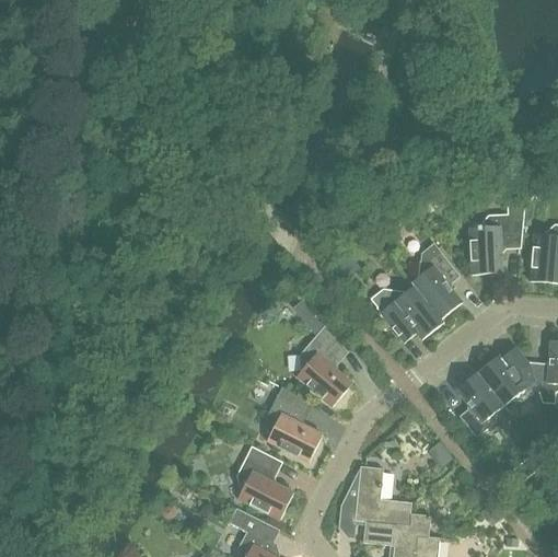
[(476,225),(467,227),(469,274),(501,273),(500,248),(503,244),(520,243),(523,204),(506,205),(506,213),(487,213),(476,225)]
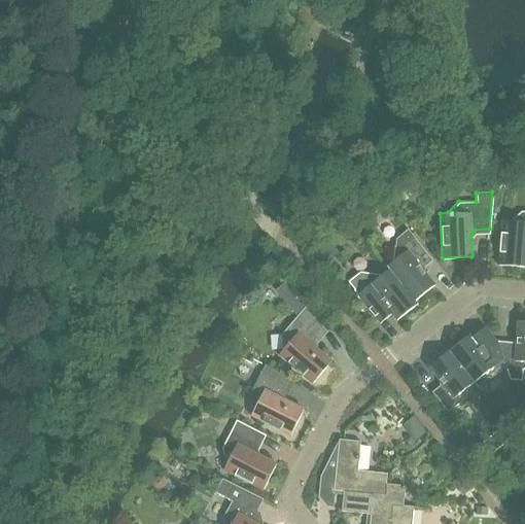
[(390,199),(386,193),(382,196),(386,202),(390,199)]
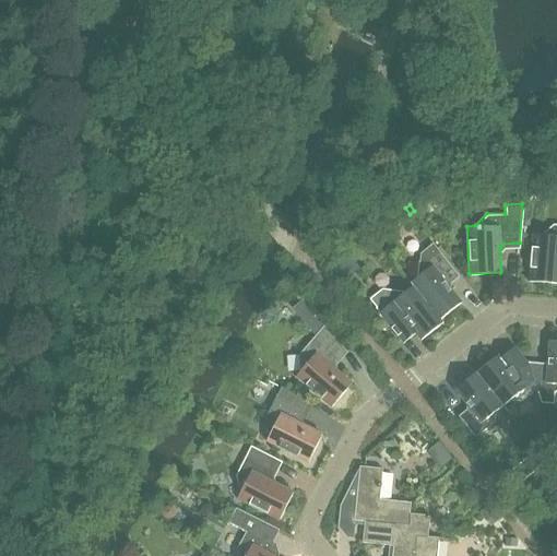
[(556,282),(556,223),(553,223),(540,233),(532,233),(528,280),(556,282)]
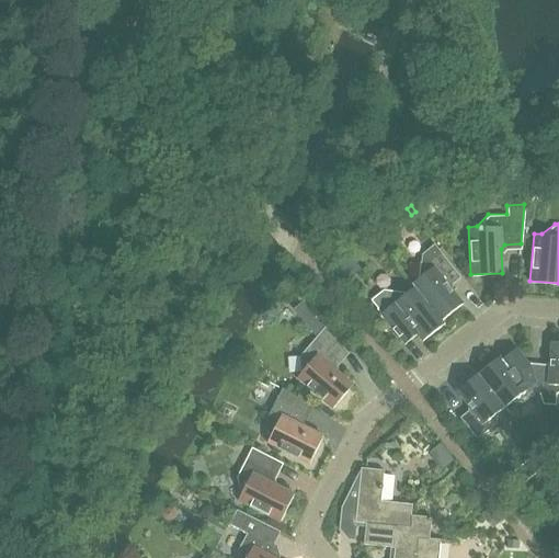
[(410,283),(412,286),(413,286),(440,319),(441,318),(461,302),(448,285),(448,280),(457,273),(433,242),(417,255),(418,276),(410,283)]
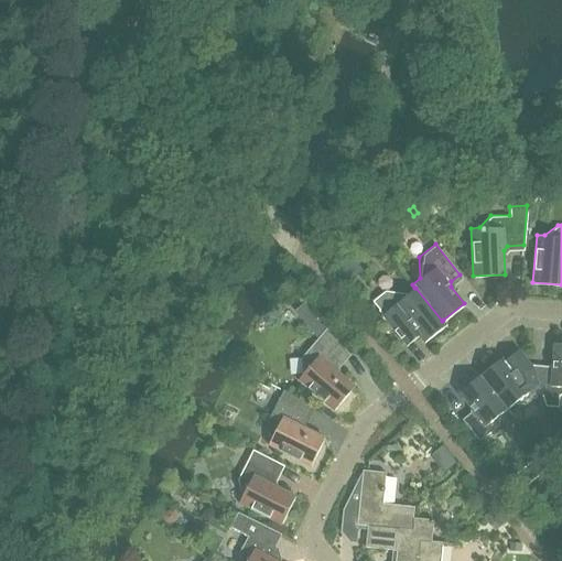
[(406,344),(418,334),(423,341),(445,324),(443,320),(442,321),(415,288),(414,288),(408,293),(385,289),(371,300),(395,331),(396,330),(406,344)]
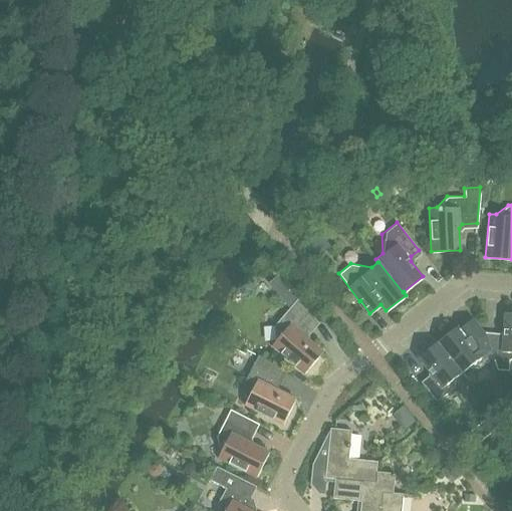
[(323,350),(307,337),(305,335),(305,331),(315,319),(298,297),(275,323),(276,339),(272,345),(304,372),(323,350)]
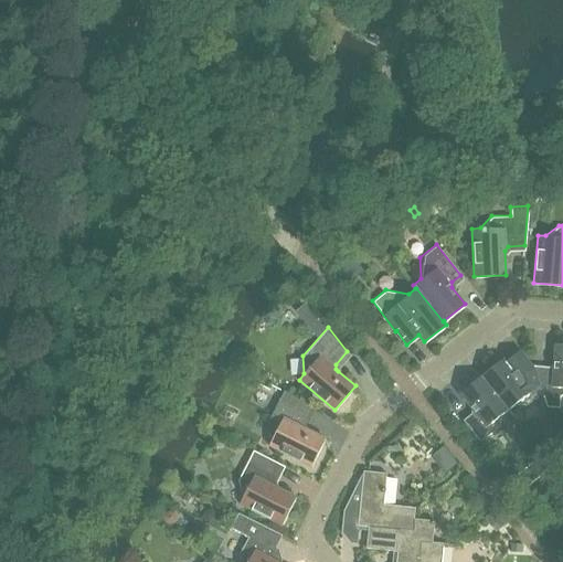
[(552,366),(531,364),(541,393),(545,405),(559,406),(560,394),(561,395),(562,392),(562,342),(554,342),(552,366)]
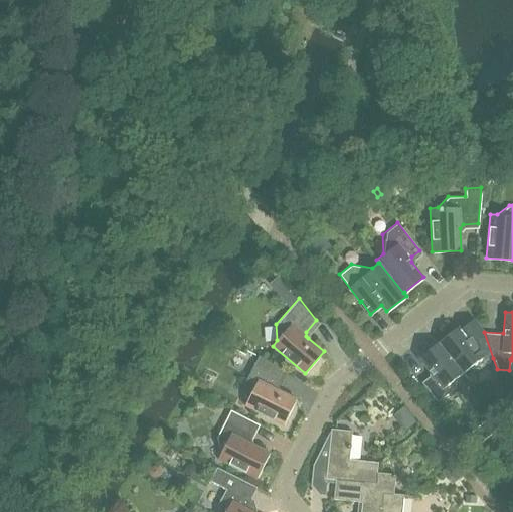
[(457,325),(438,341),(463,373),(470,368),(478,367),(490,358),(493,358),(484,332),(483,332),(471,317),(459,327),(457,325)]
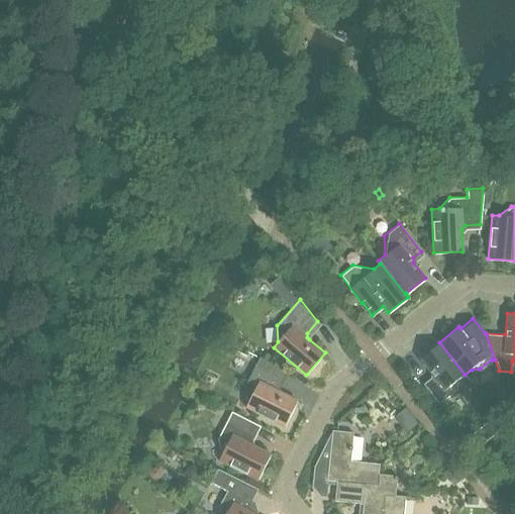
[(465,375),(439,342),(419,357),(432,375),(422,383),(438,403),(455,389),(457,380),(465,375)]
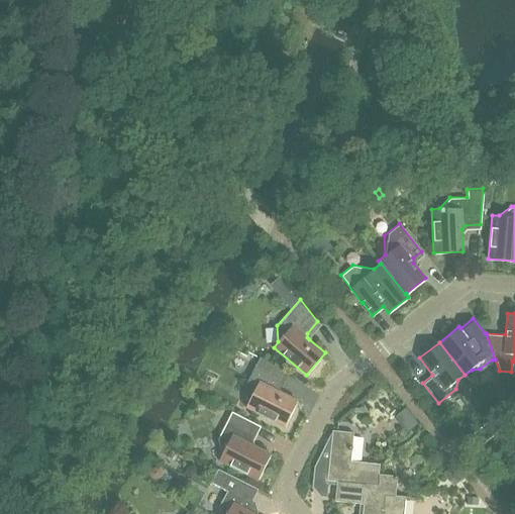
[(298,400),(280,391),(278,390),(276,385),(284,371),(260,355),(244,386),(249,400),(246,407),(285,426),(298,400)]
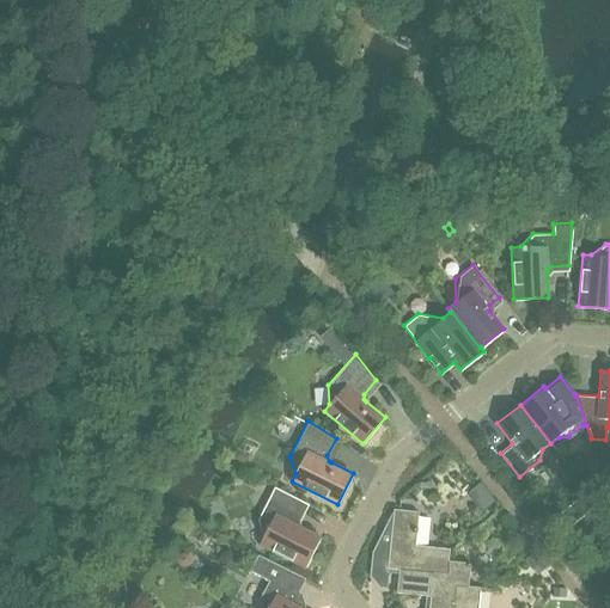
[(321,538),(300,527),(297,526),(296,520),(304,502),(274,486),(257,520),(263,536),(260,544),(305,566),(321,538)]
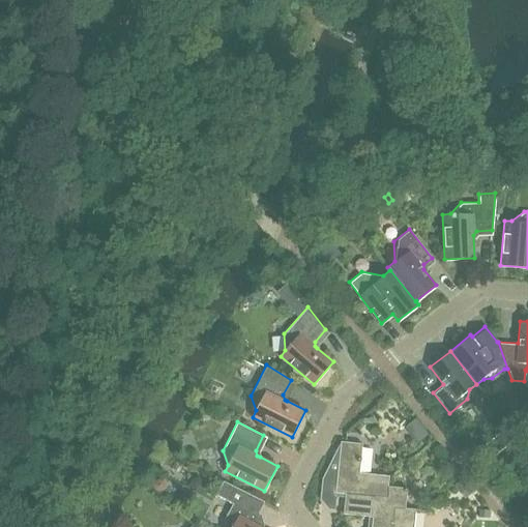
[(362,443),(341,441),(322,477),(321,485),(335,486),(334,492),(345,493),(386,497),(387,486),(388,475),(359,471),(362,443)]
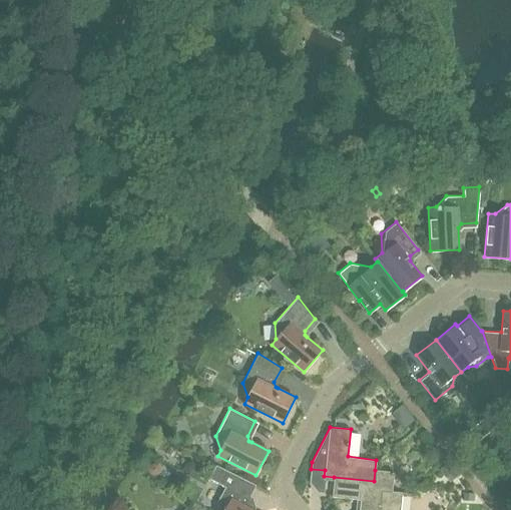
[(447,459),(435,469),(446,482),(458,473),(447,459)]
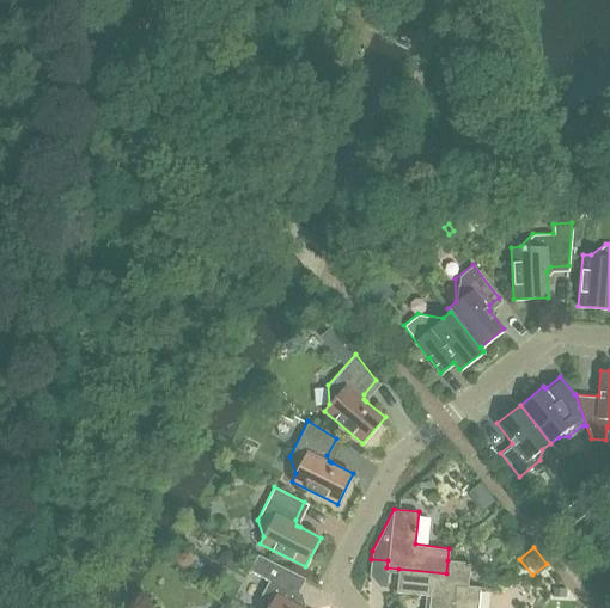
[(178,553),(176,556),(176,560),(178,564),(182,565),(187,564),(189,560),(189,556),(187,552),(182,551),(178,553)]
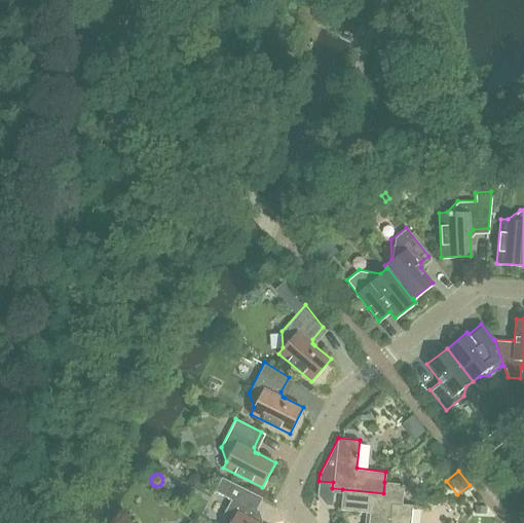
[(259,522),(256,521),(255,517),(257,513),(251,510),(259,495),(221,477),(215,490),(230,499),(222,515),(224,522),(259,522)]
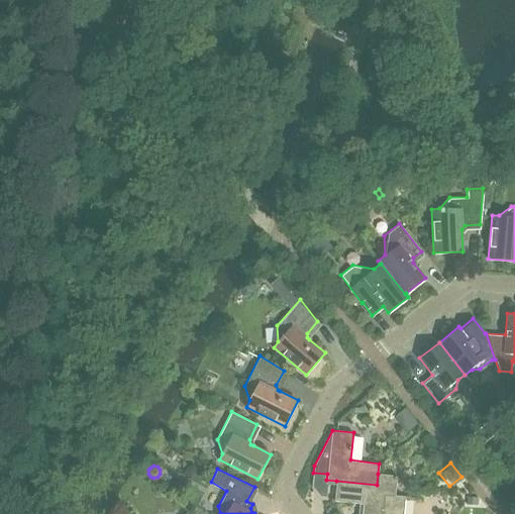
[(382,513),(384,494),(395,495),(396,476),(378,474),(377,485),(336,481),(334,500),(363,504),(361,513),(382,513)]
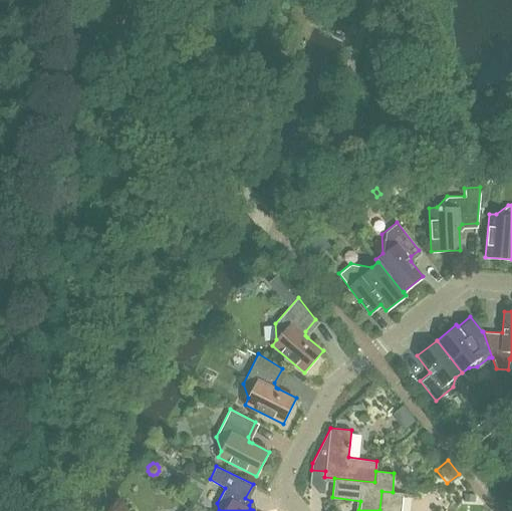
[(401,510),(403,493),(393,492),(381,491),(379,510),(401,510)]
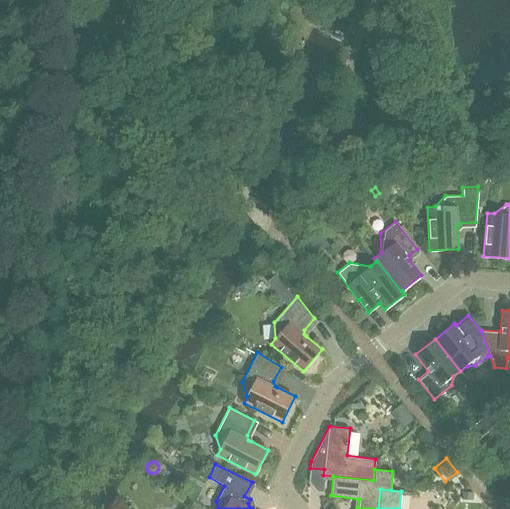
[(472,491),(461,490),(461,498),(471,498),(472,491)]
